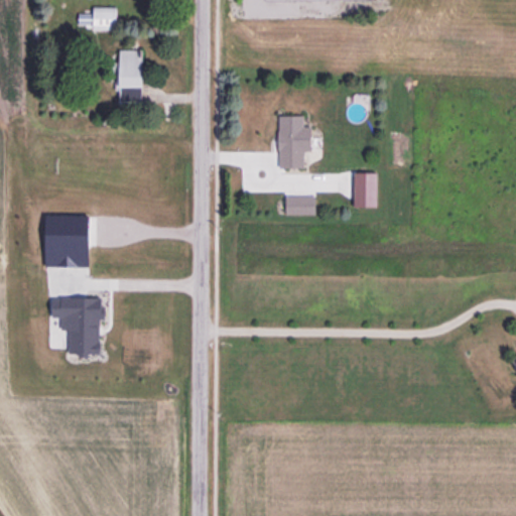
[(117,7),(117,28),(80,28),(80,14),(94,14),(94,7),(117,7)]
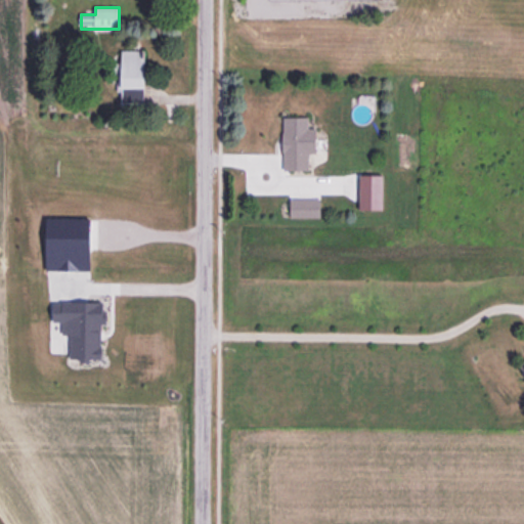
[(122,50),(121,101),(142,102),(143,51),(122,50)]
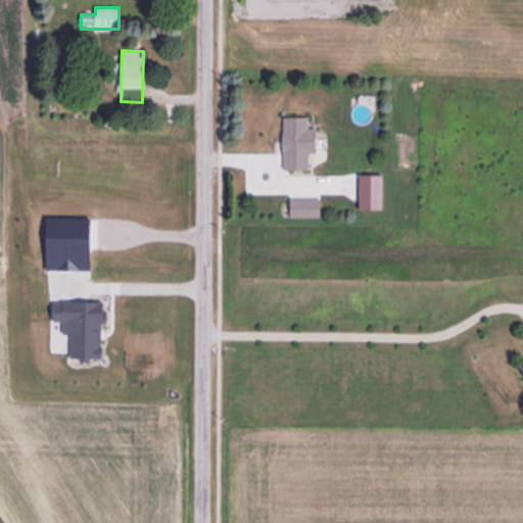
[(284,117),(284,170),(308,170),(308,153),(316,153),(316,130),(307,130),(307,117),(284,117)]
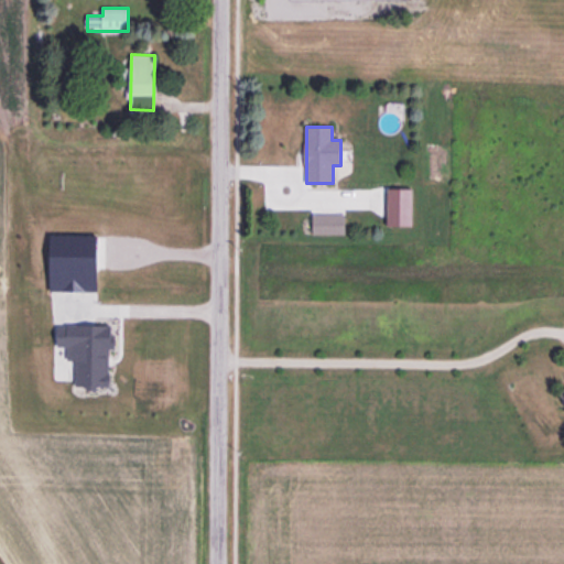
[(388,190),(388,225),(412,225),(412,190),(388,190)]
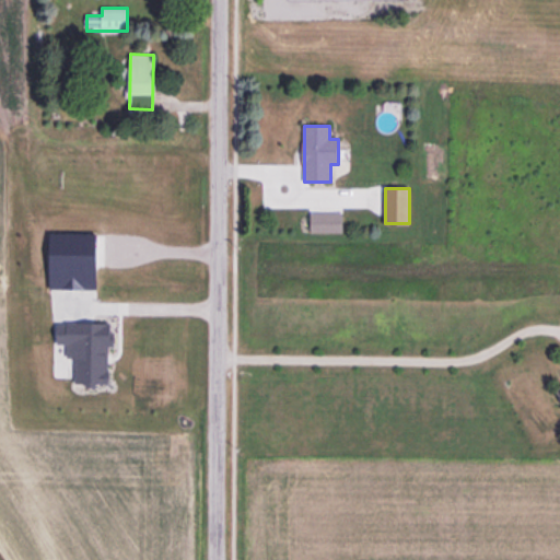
[(311,213),(311,231),(341,231),(341,213),(311,213)]
